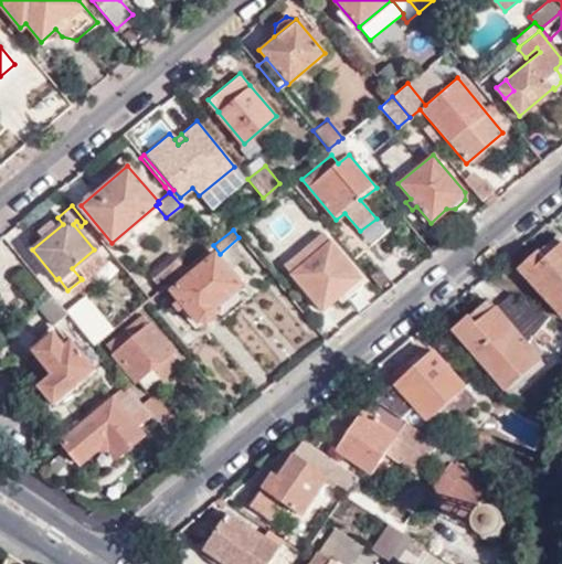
[(284,265),(320,310),(360,277),(321,232),(284,265)]
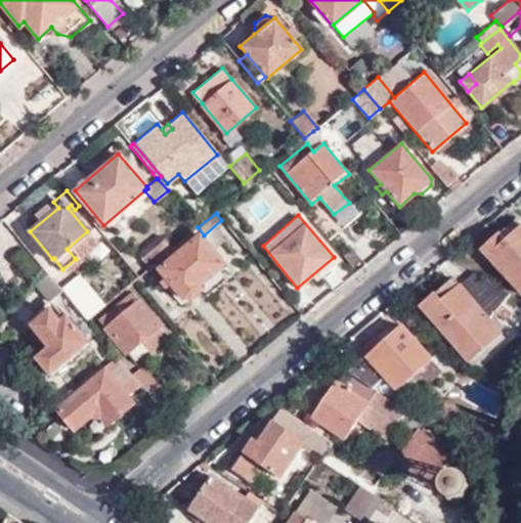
[(479,249),(520,294),(520,223),(515,217),(479,249)]
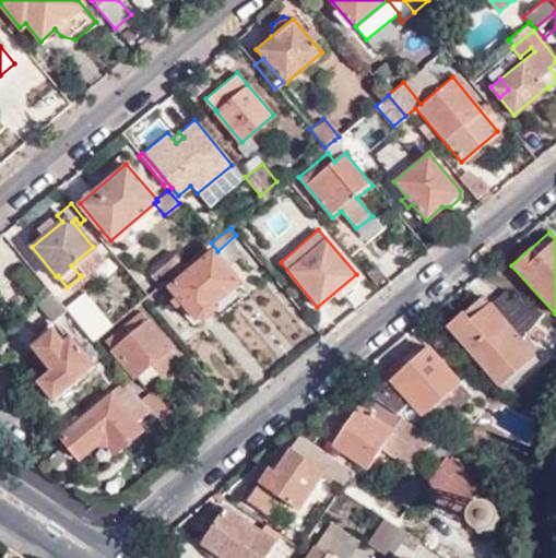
[(101,257),(93,247),(71,265),(80,275),(101,257)]
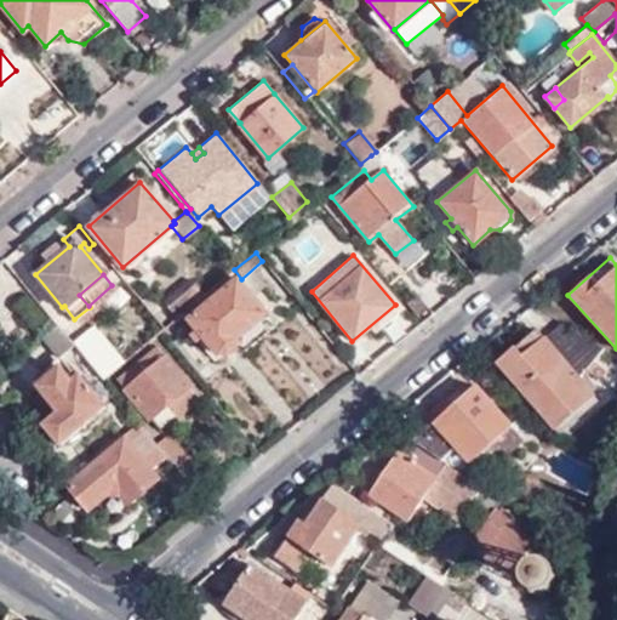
[(187,318),(216,353),(266,312),(235,277),(210,299),(206,295),(201,300),(204,305),(187,318)]
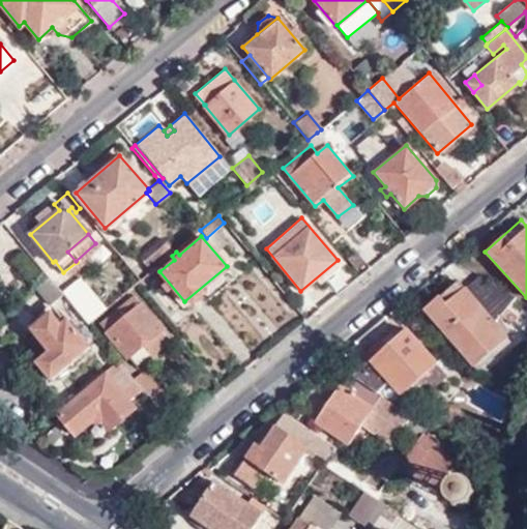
[(138,259),(148,271),(163,260),(174,251),(166,240),(163,241),(160,239),(138,259)]
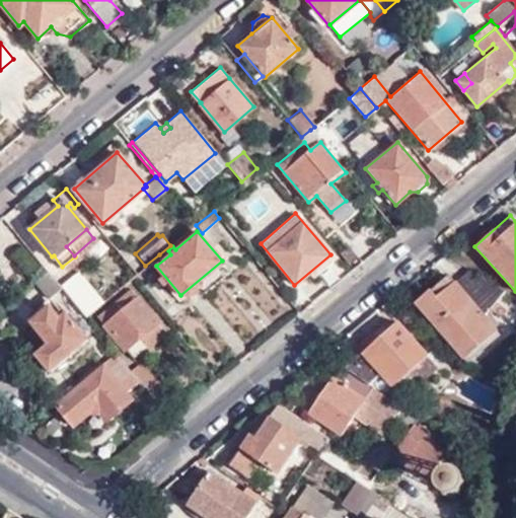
[(340,253),(349,265),(355,260),(346,248),(340,253)]
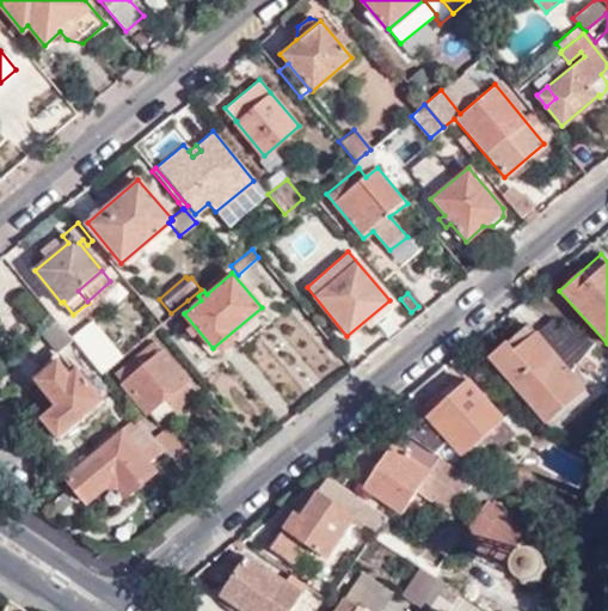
[(569,371),(594,342),(576,331),(553,317),(535,333),(496,366),(545,422),(583,389),(569,371)]
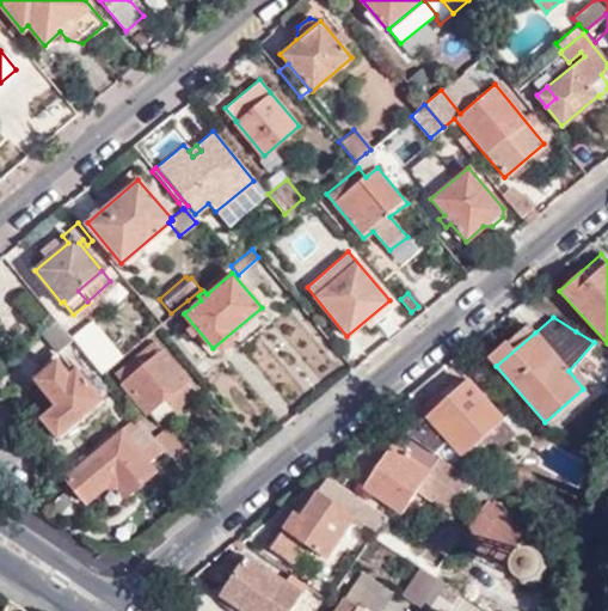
[(56,352),(71,338),(71,337),(55,319),(41,333),(56,352)]
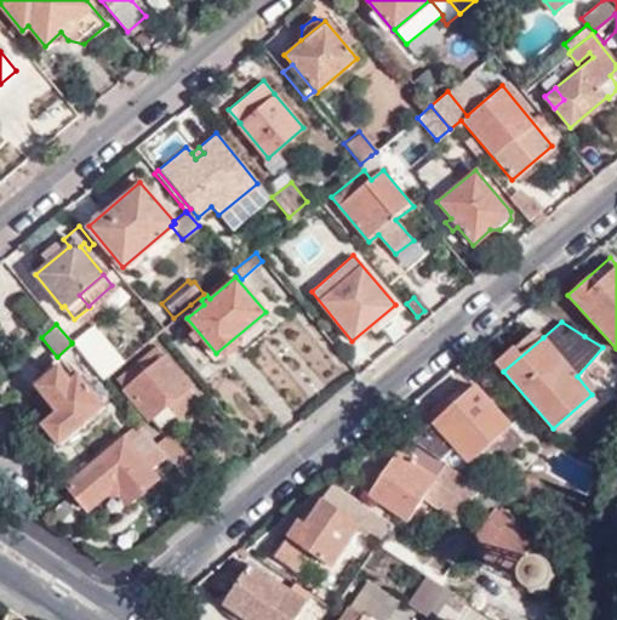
[(72,343),(102,379),(123,362),(91,324),(72,342),(72,343)]
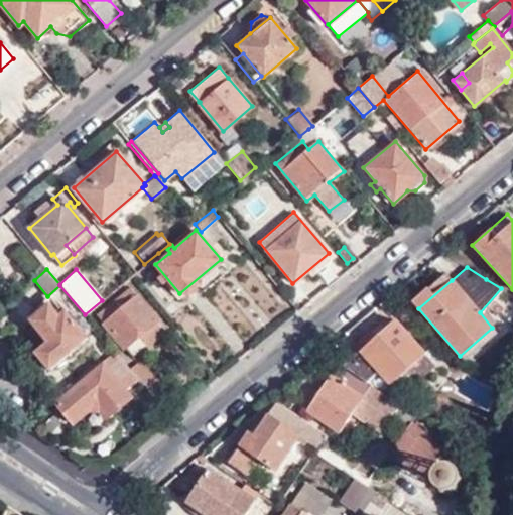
[(411,300),(418,308),(452,280),(444,272),(411,300)]
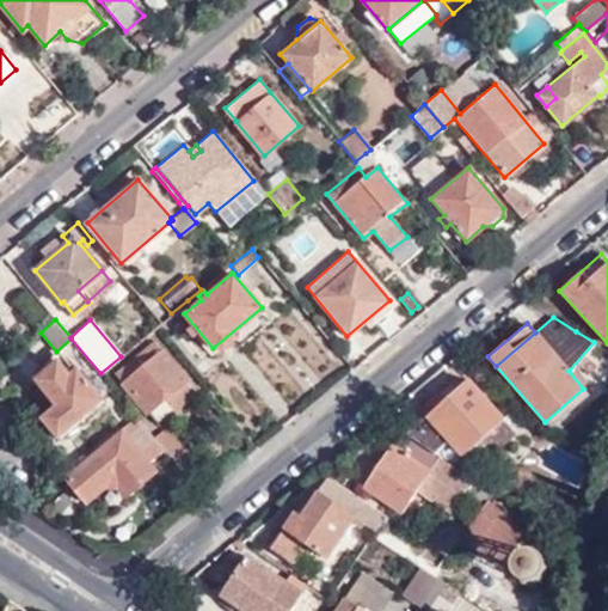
[(115,374),(157,423),(196,391),(160,348),(148,359),(142,352),(115,374)]
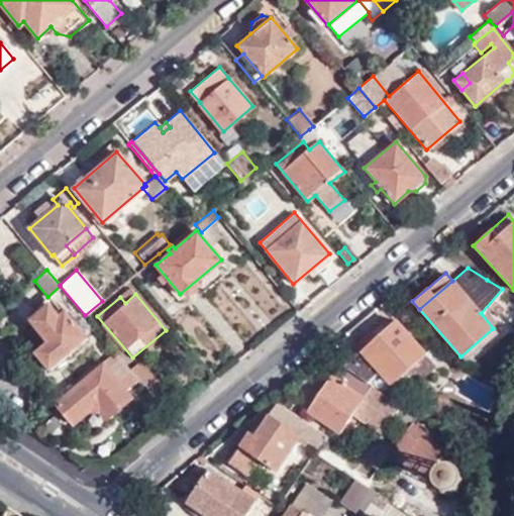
[(46,341),(34,352),(48,370),(87,337),(65,311),(58,317),(47,304),(28,320),(32,324),(46,341)]
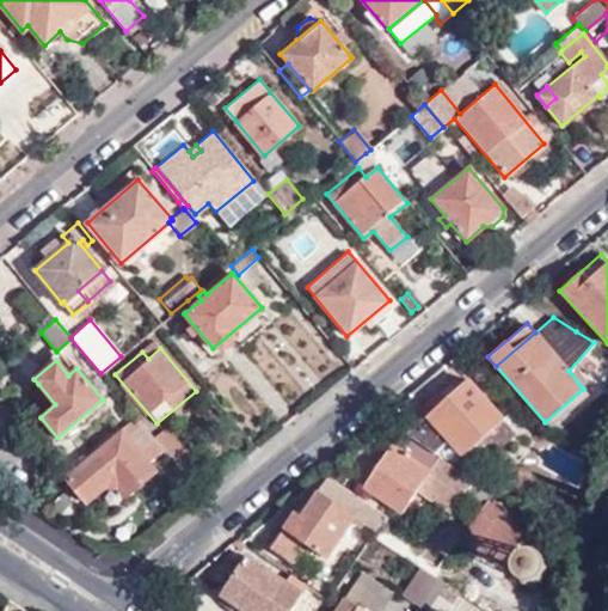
[(423,415),(403,433),(429,451),(431,453),(459,471),(487,446),(492,452),(513,433),(509,428),(514,423),(505,415),(501,417),(460,373),(425,404),(423,415)]
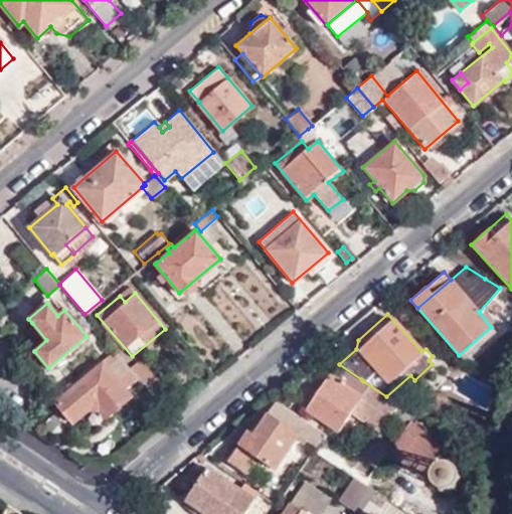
[(30,347),(34,351),(46,340),(32,323),(25,329),(36,342),(30,347)]
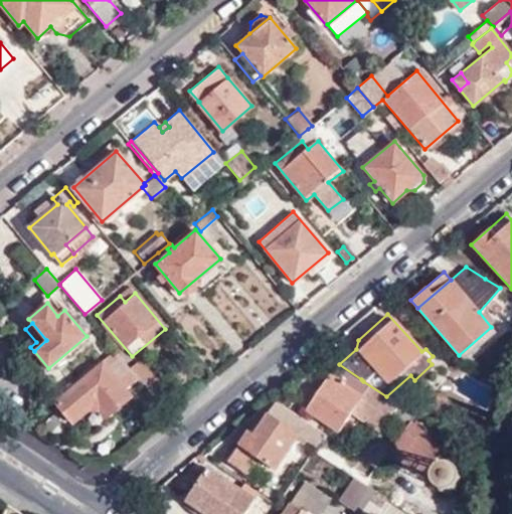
[(114,350),(100,362),(101,364),(55,402),(71,420),(87,408),(98,408),(104,415),(128,396),(122,390),(137,377),(129,367),(114,350)]
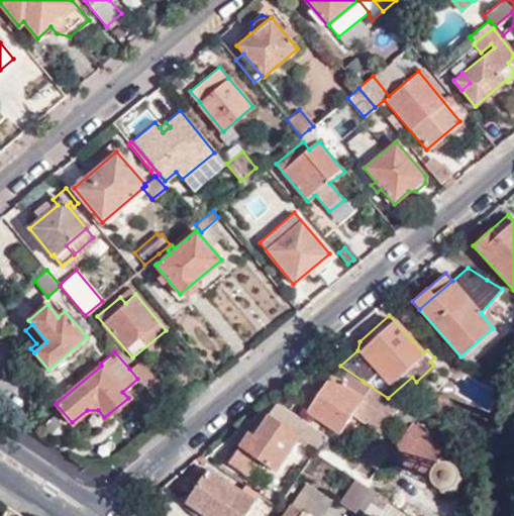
[(143,386),(163,409),(177,396),(142,356),(129,369),(137,379),(143,386)]
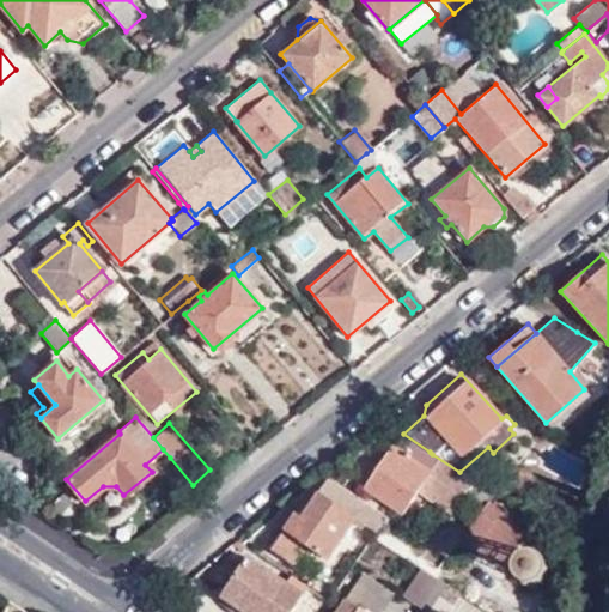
[(403,434),(393,426),(383,441),(390,447),(363,486),(401,514),(415,492),(426,477),(458,498),(473,480),(460,472),(432,454),(430,452),(403,434)]
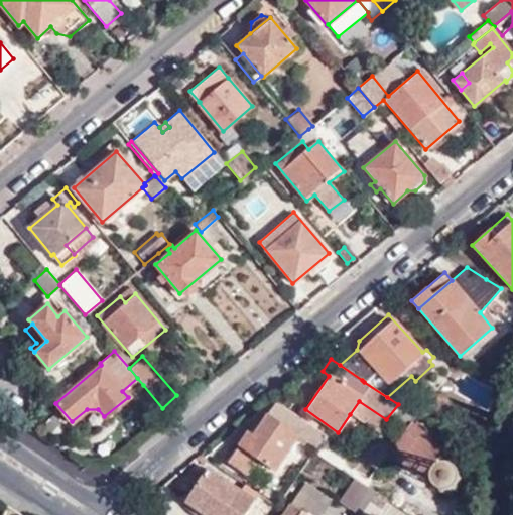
[(359,401),(350,414),(377,431),(386,419),(359,401)]
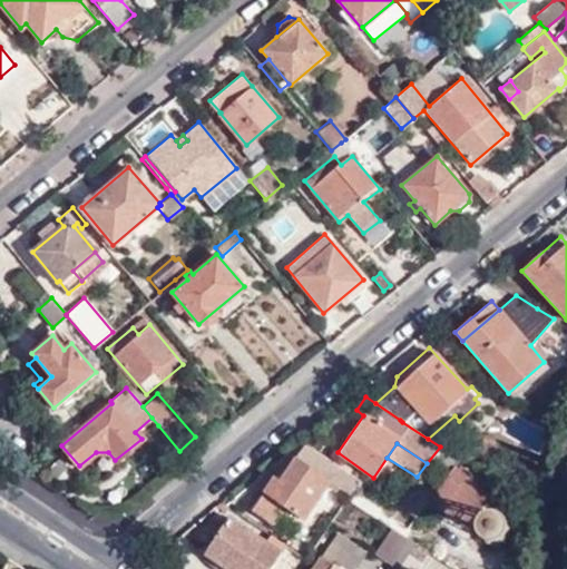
[(359,479),(305,444),(279,482),(273,479),(251,510),(270,522),(283,504),(304,519),(329,482),(339,489),(343,483),(351,490),(359,479)]
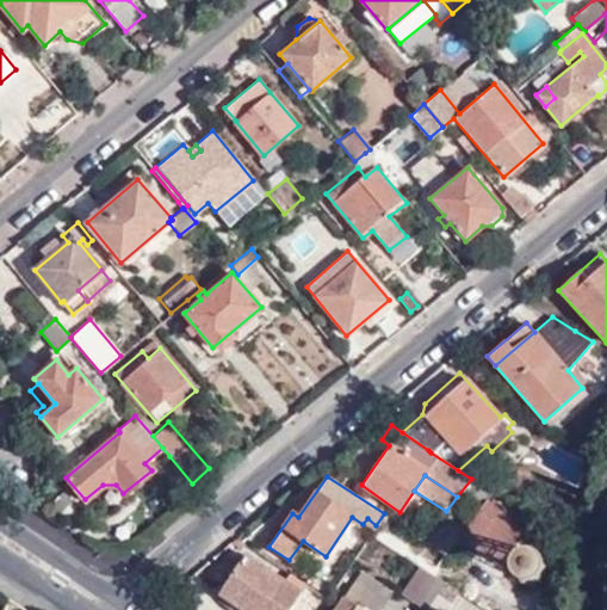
[(496,495),(502,500),(506,494),(500,490),(496,495)]
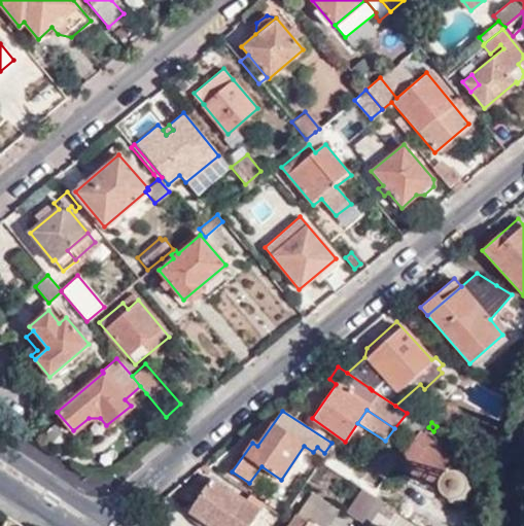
[(398,455),(396,459),(431,486),(453,457),(417,430),(407,444),(398,455)]
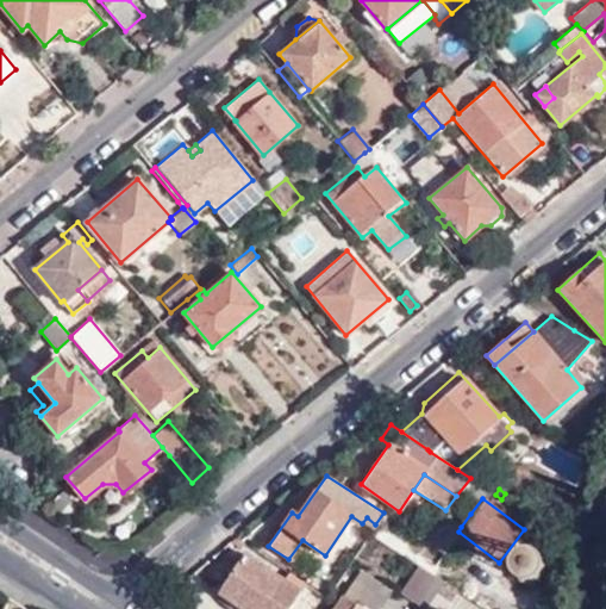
[(555,532),(563,539),(575,520),(567,514),(555,532)]
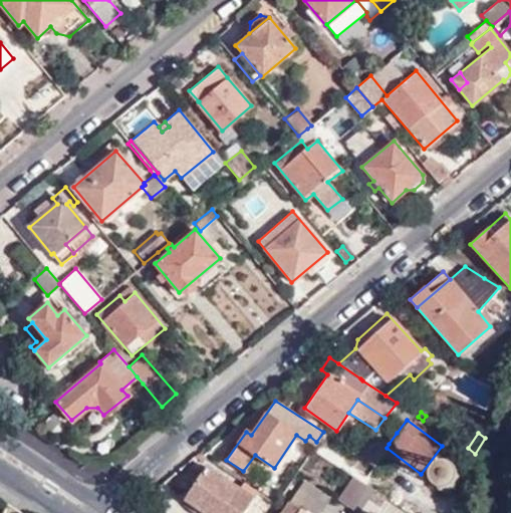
[(198,452),(194,455),(203,461),(206,457),(198,452)]
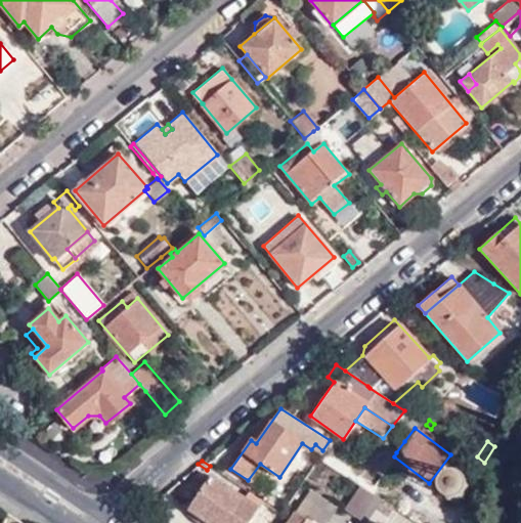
[(440,479),(439,483),(439,488),(441,492),(444,495),(448,498),(452,499),(457,499),(462,497),(465,494),(468,489),(469,485),(468,480),(465,475),(461,472),(457,471),(451,471),(446,472),(442,475),(440,479)]
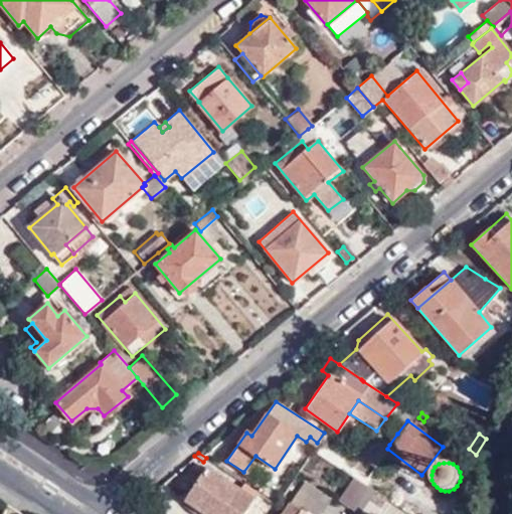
[(205,466),(185,501),(203,513),(244,513),(251,503),(259,508),(266,498),(241,482),(238,488),(205,466)]
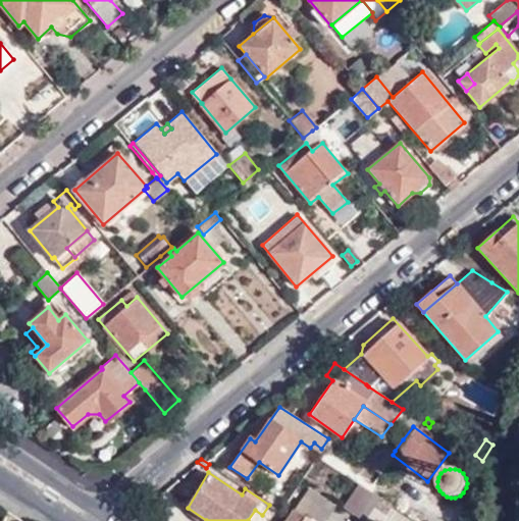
[(341,506),(355,515),(370,493),(366,489),(355,483),(341,506)]
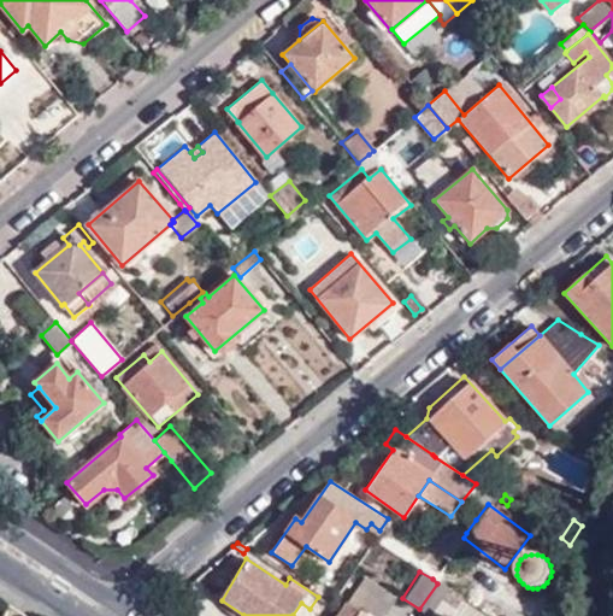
[(345,603),(359,611),(363,609),(373,615),(382,615),(395,597),(364,575),(345,603)]
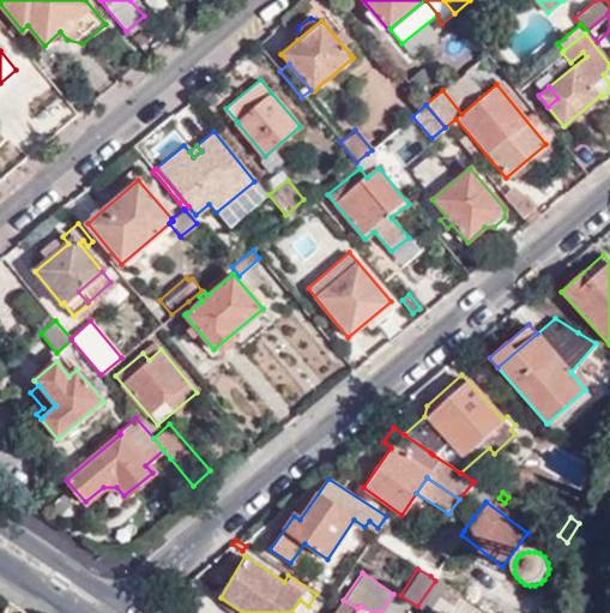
[(435,581),(417,606),(427,612),(445,586),(435,581)]
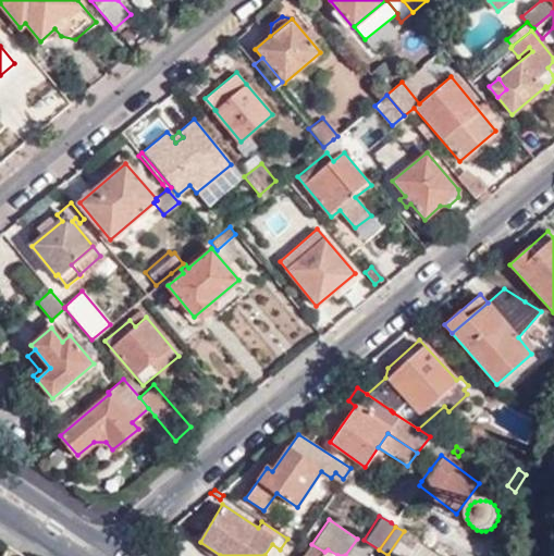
[(311,544),(304,555),(330,555),(324,552),(311,544)]
